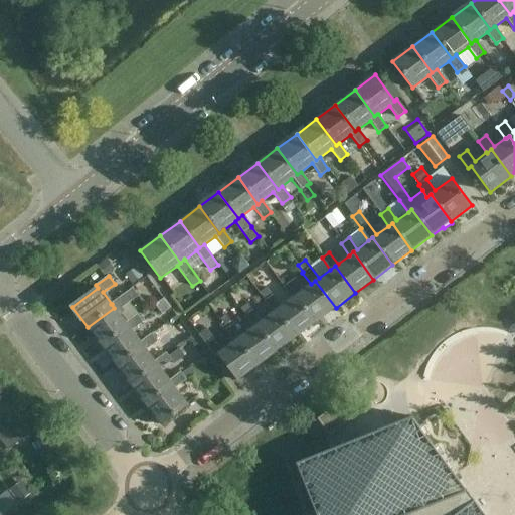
[(316,322),(336,308),(315,281),(311,284),(303,290),(295,279),(283,288),(291,298),(296,295),(316,322)]
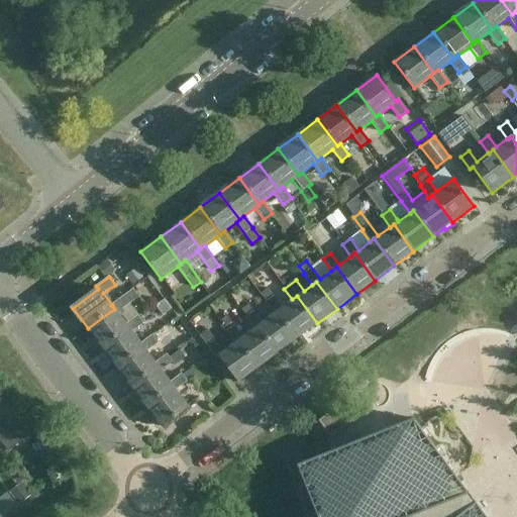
[(88,328),(102,347),(128,328),(126,324),(120,316),(124,313),(122,309),(138,297),(132,289),(112,305),(111,305),(114,309),(88,328)]
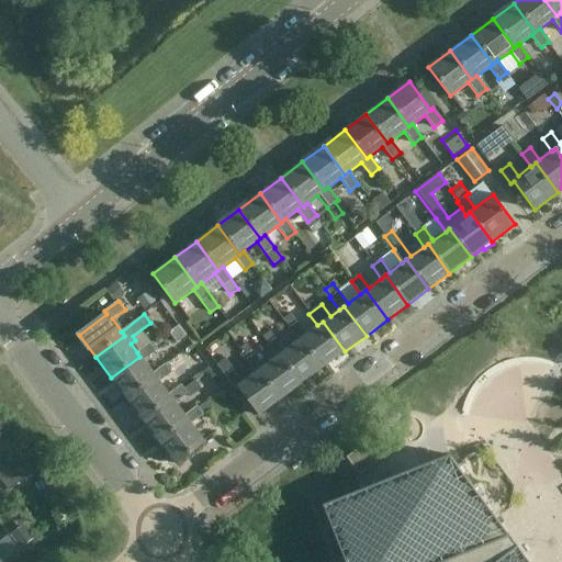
[(302,338),(324,367),(345,351),(323,322),(317,325),(305,335),(296,323),(288,329),(298,341),(302,338)]
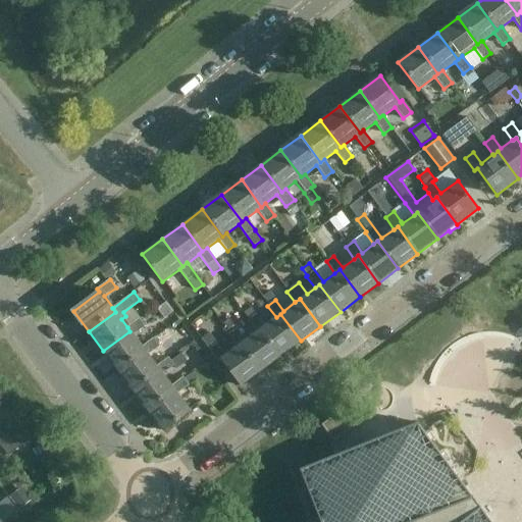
[(472,363),(496,345),(466,306),(403,354),(426,383),(442,370),(458,390),(480,373),(472,363)]
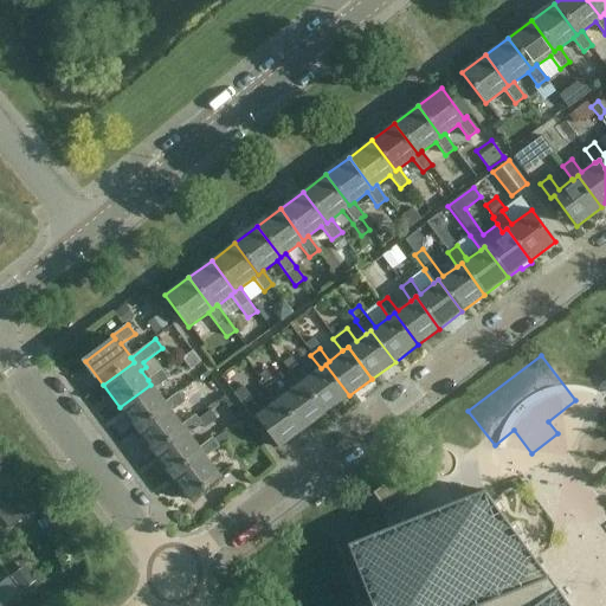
[(327,413),(349,395),(326,365),(321,368),(307,378),(290,356),(282,362),(289,371),(288,372),(297,385),(303,381),(327,413)]
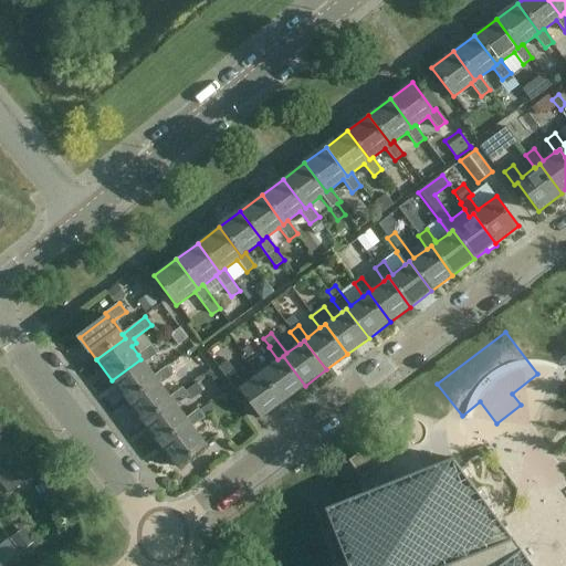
[(284,401),(305,386),(283,356),(278,359),(265,369),(248,345),(240,350),(249,363),(248,364),(257,376),(261,371),(284,401)]
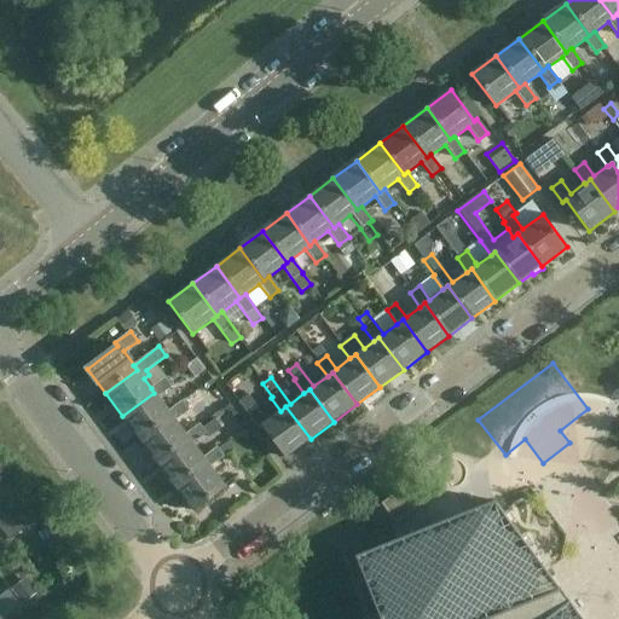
[(168,412),(168,411),(158,398),(172,388),(165,379),(151,388),(154,393),(122,416),(140,440),(172,416),(168,412)]
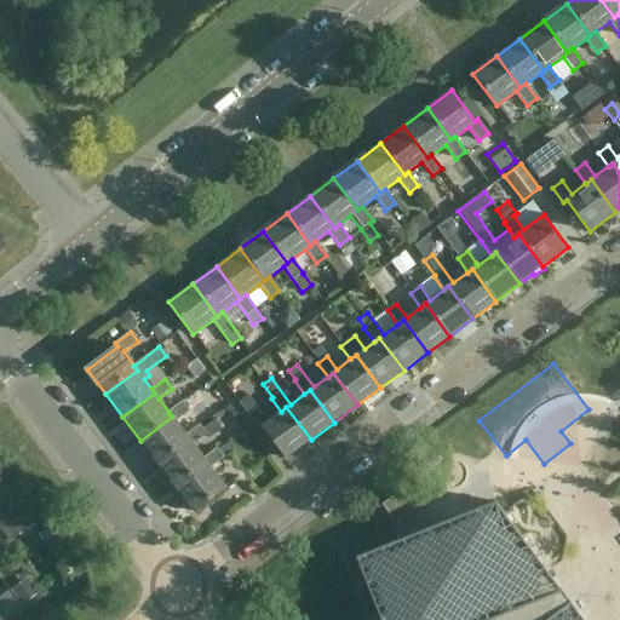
[(286,459),(311,440),(286,407),(281,412),(268,422),(247,395),(237,402),(259,430),(263,428),(286,459)]
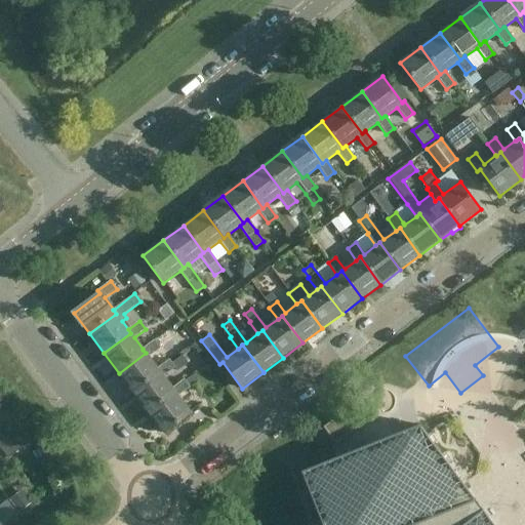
[(146,353),(119,373),(133,393),(160,373),(157,369),(158,368),(149,357),(161,349),(155,340),(143,349),(143,350),(146,353)]
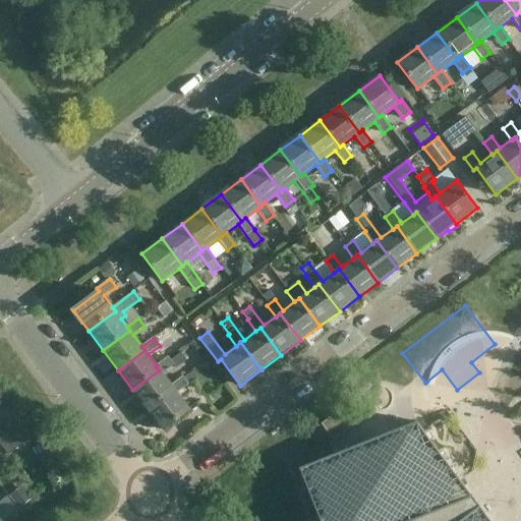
[(132,390),(148,410),(174,390),(171,386),(163,373),(174,365),(176,368),(187,360),(181,352),(170,360),(168,357),(157,365),(156,366),(159,370),(132,390)]
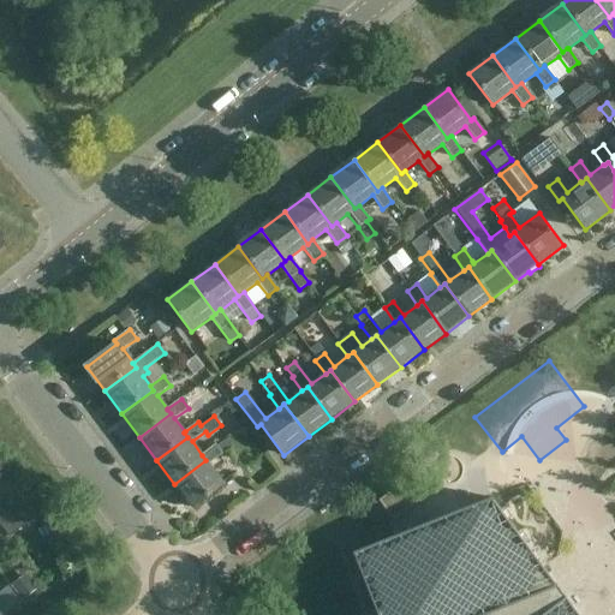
[(206,460),(174,484),(192,508),(225,484),(209,465),(222,455),(222,453),(232,446),(227,437),(216,446),(215,445),(202,455),(206,460)]
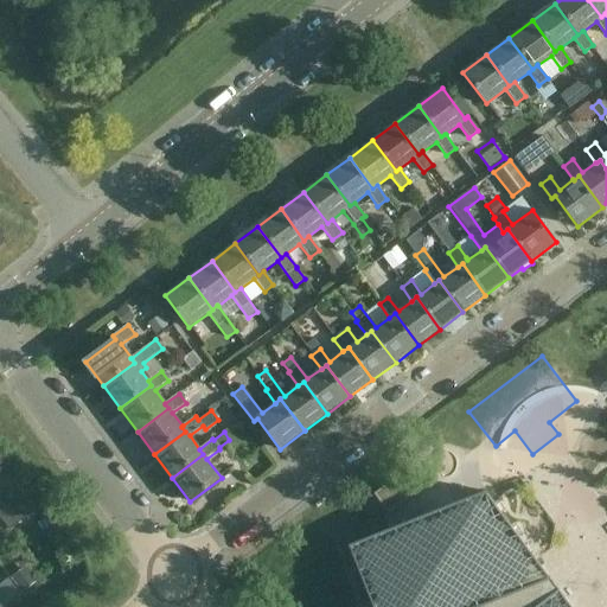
[(0,518),(10,530),(36,511),(8,475),(0,480),(0,518)]
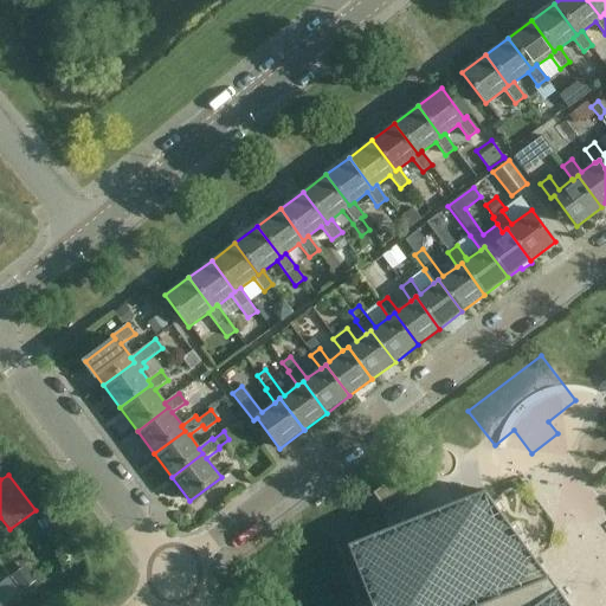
[(563,605),(481,494),(347,547),(371,605),(563,605)]
